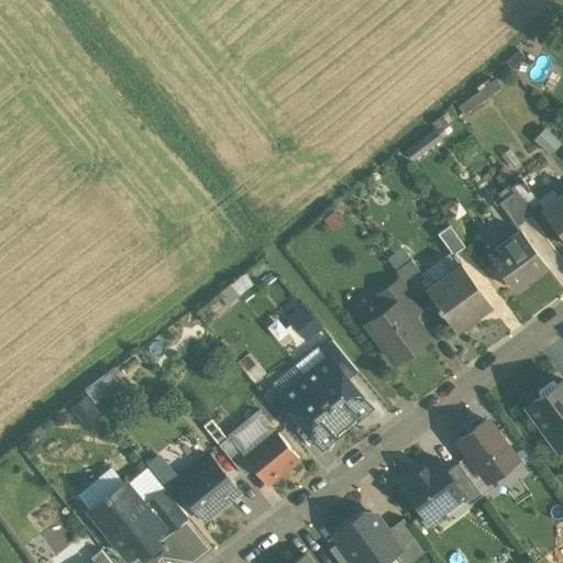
[(495,79),(457,107),(464,116),(500,87),(495,79)]
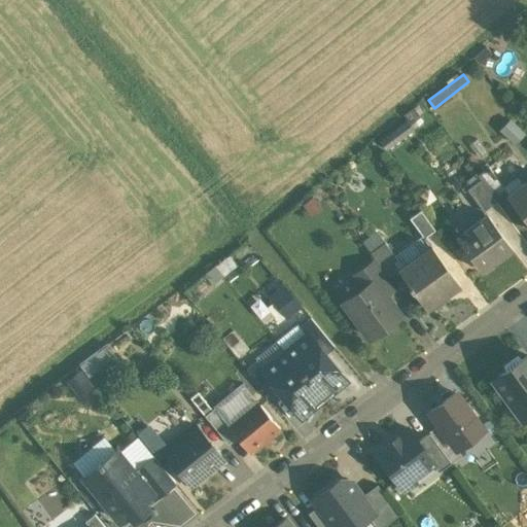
[(410,116),(375,141),(382,150),(417,126),(410,116)]
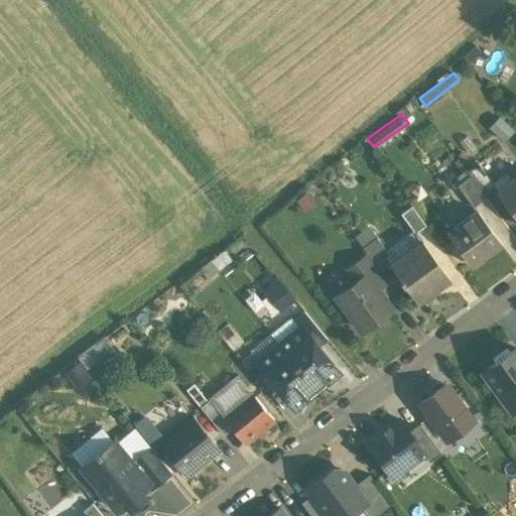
[(469,175),(485,197),(496,189),(486,174),(493,170),(485,159),(467,172),(469,175)]
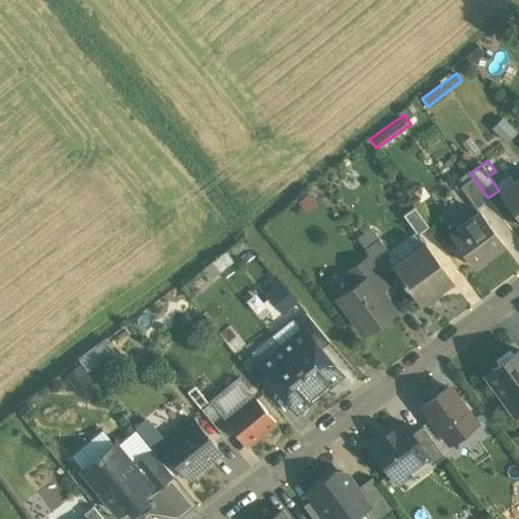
[(488,198),(471,176),(459,186),(474,208),(488,198)]
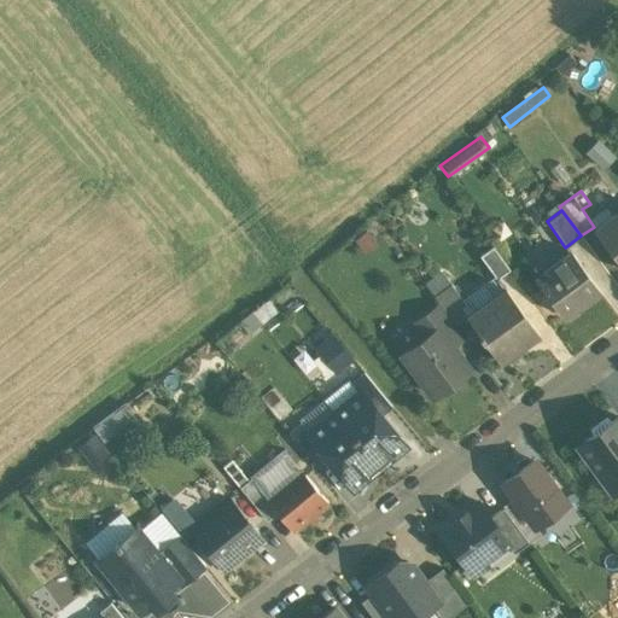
[(617,221),(600,235),(595,229),(617,260),(617,221)]
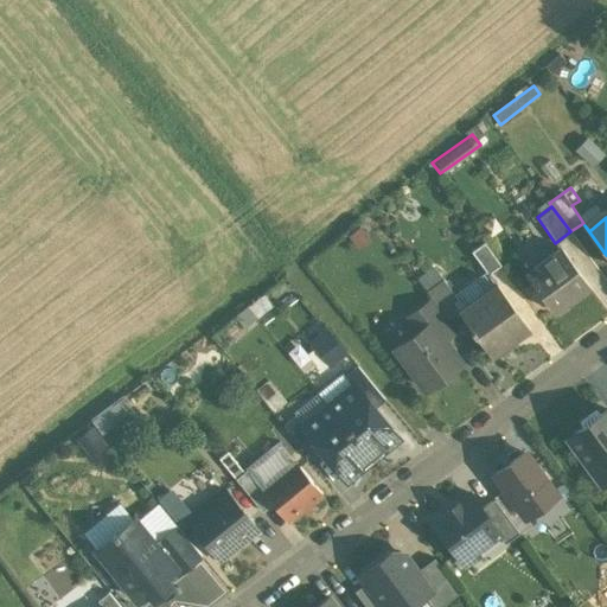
[(500,264),(484,242),(471,251),(487,274),(500,264)]
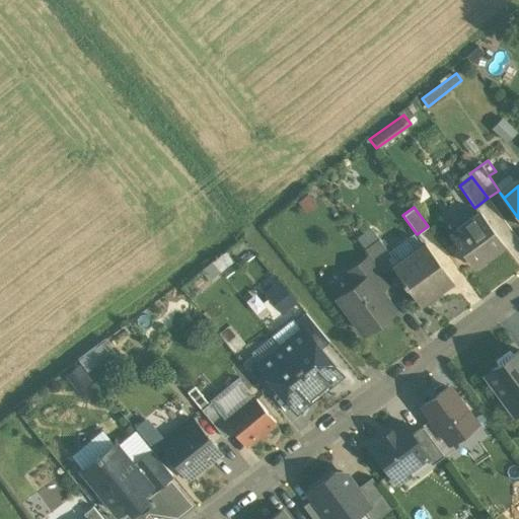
[(503,243),(479,212),(449,234),(472,265),(503,243)]
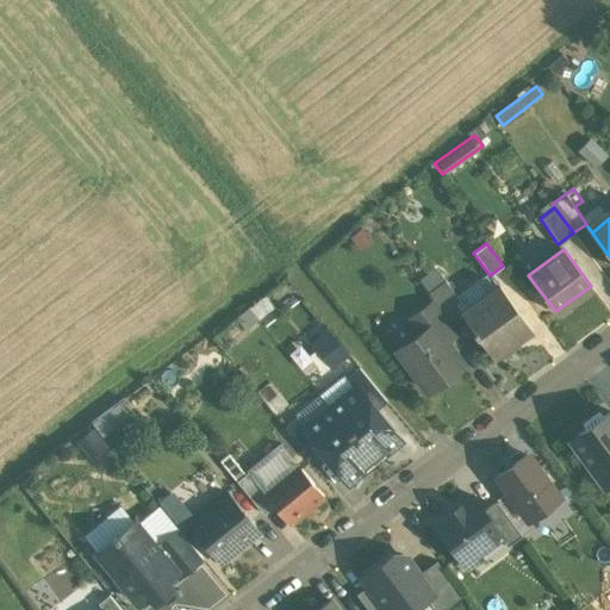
[(460,302),(444,280),(428,292),(435,303),(448,321),(461,311),(455,304),(460,302)]
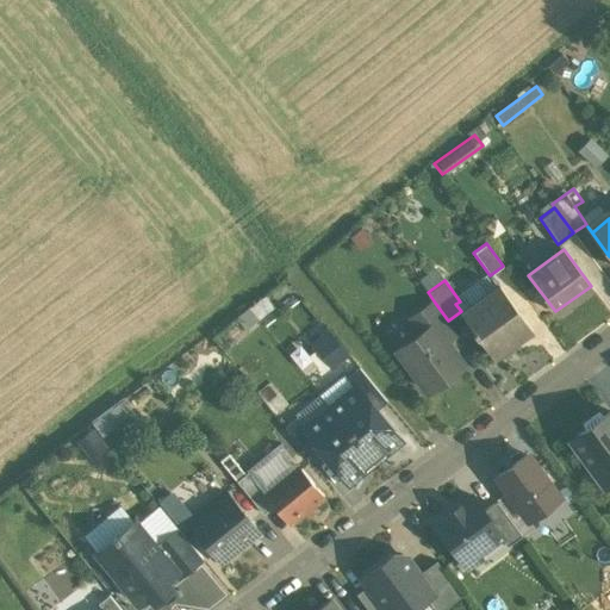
[(502,288),(464,317),(473,330),(472,330),(475,336),(477,335),(493,359),(495,358),(493,355),(529,329),(530,331),(533,330),(502,288)]
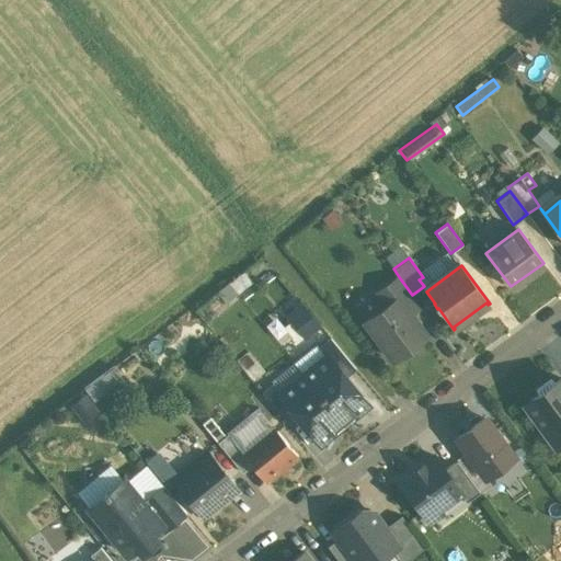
[(412,295),(400,278),(387,287),(396,299),(398,298),(408,312),(420,305),(412,295)]
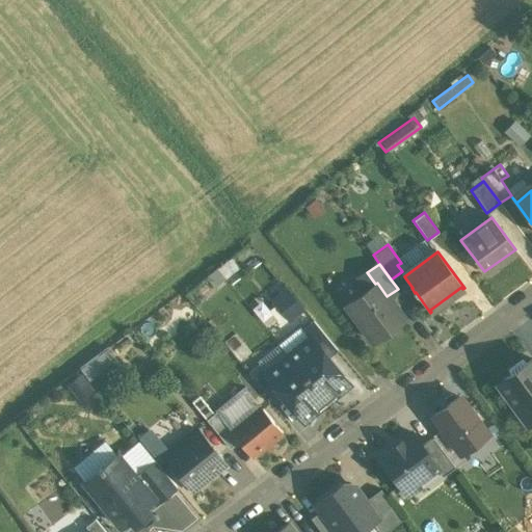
[(285,280),(264,294),(286,323),(306,308),(285,280)]
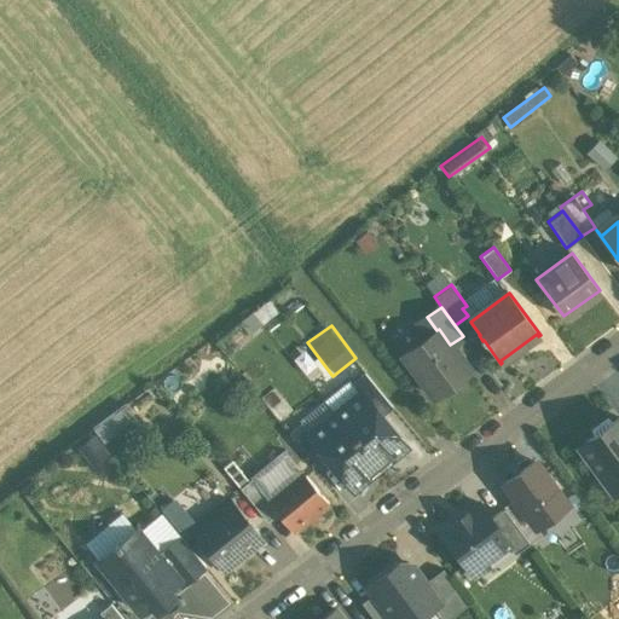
[(437,330),(403,356),(433,397),(469,370),(450,345),(439,329),(437,330)]
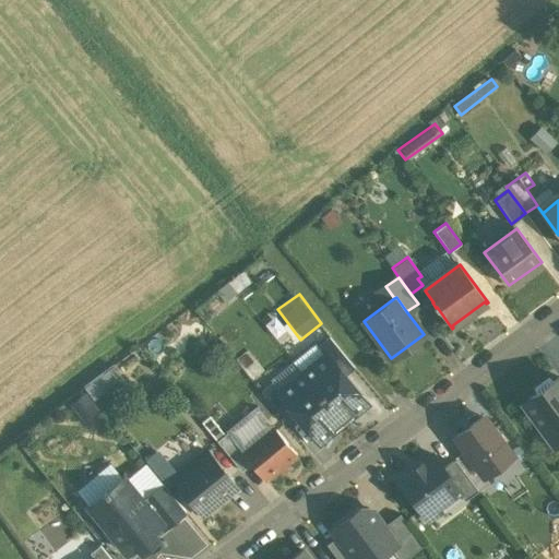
[(354,368),(329,337),(318,346),(324,355),(325,354),(344,376),(354,368)]
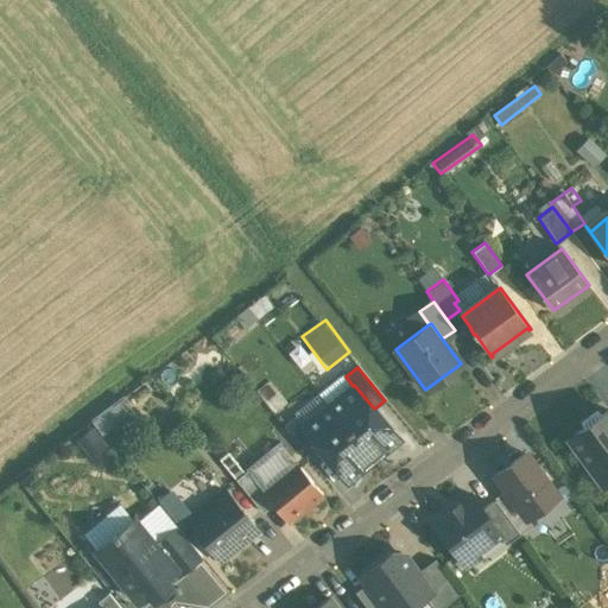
[(353,386),(328,406),(372,460),(398,438),(374,409),(354,385),(353,386)]
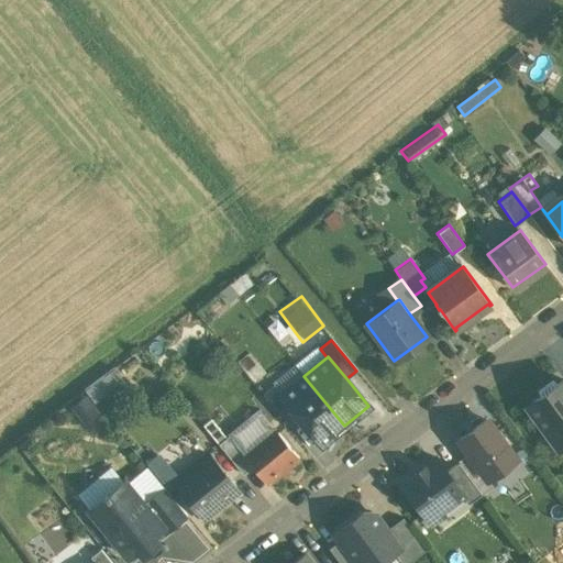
[(282,395),(280,396),(298,417),(320,444),(344,426),(304,376),(282,395)]
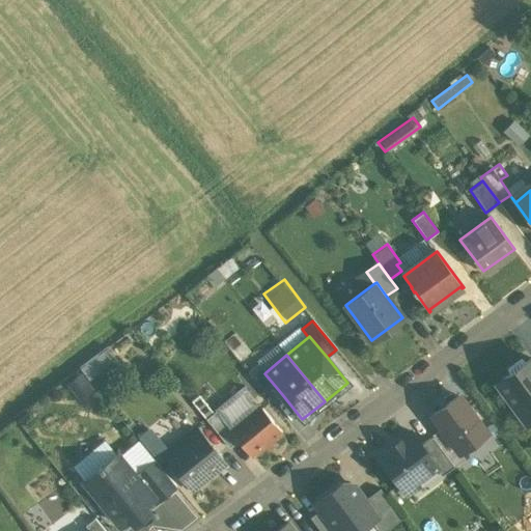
[(530,358),(525,363),(521,360),(507,369),(509,374),(498,383),(526,421),(530,417),(530,358)]
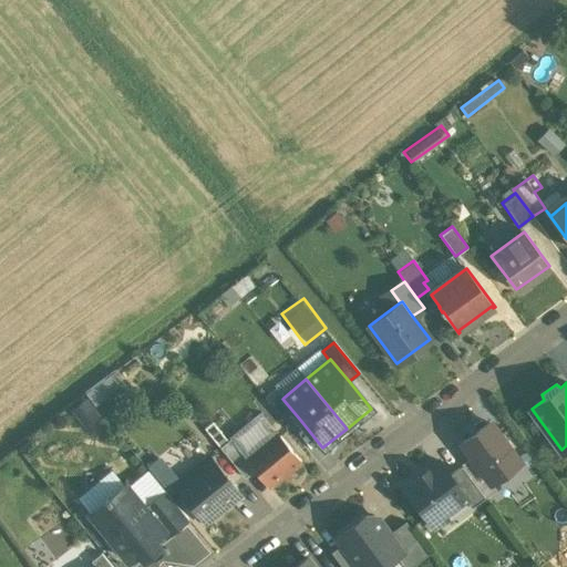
[(300,420),(282,399),(284,398),(277,389),(265,398),(290,429),(300,420)]
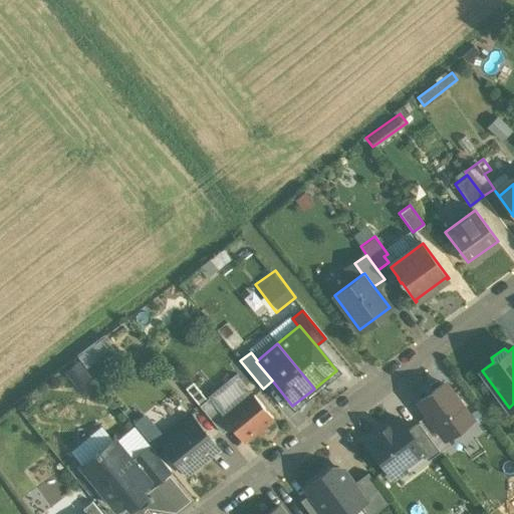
[(417,399),(434,388),(425,374),(408,386),(417,399)]
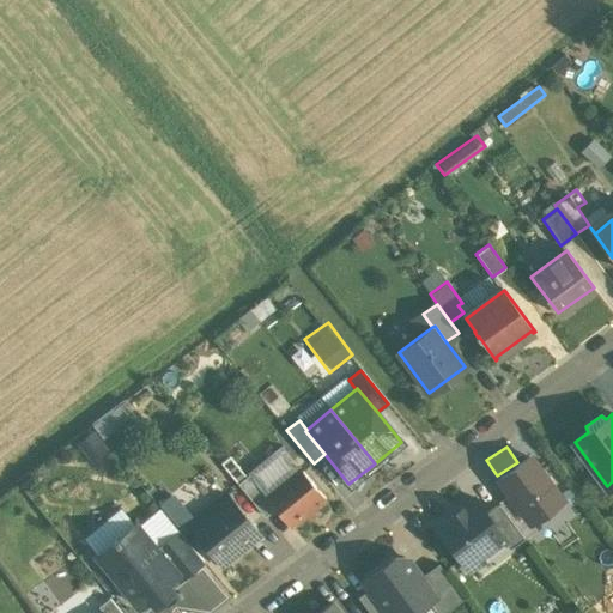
[(529,459),(499,480),(511,495),(530,522),(560,499),(529,459)]
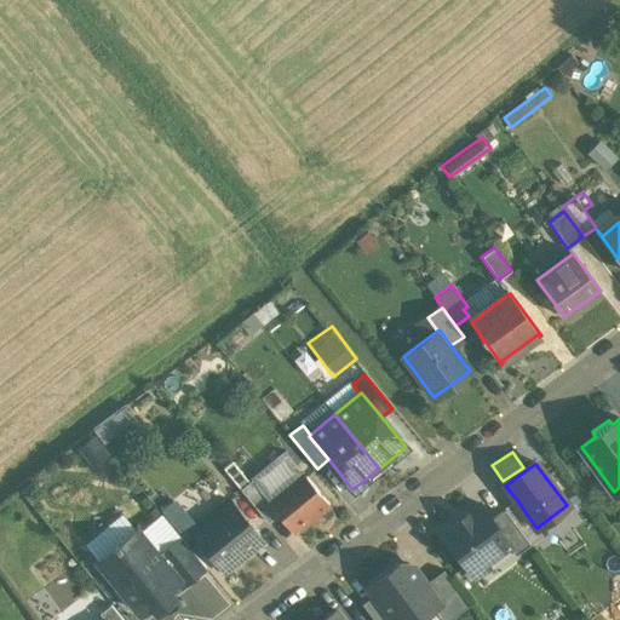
[(267,499),(279,514),(294,533),(328,505),(300,471),(267,499)]
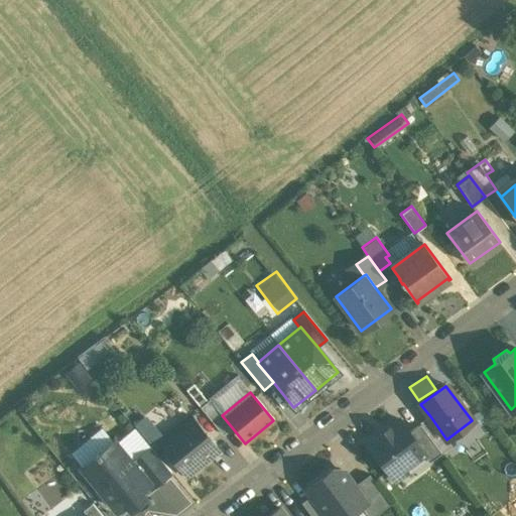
[(222,415),(209,400),(200,407),(223,435),(232,427),(222,415)]
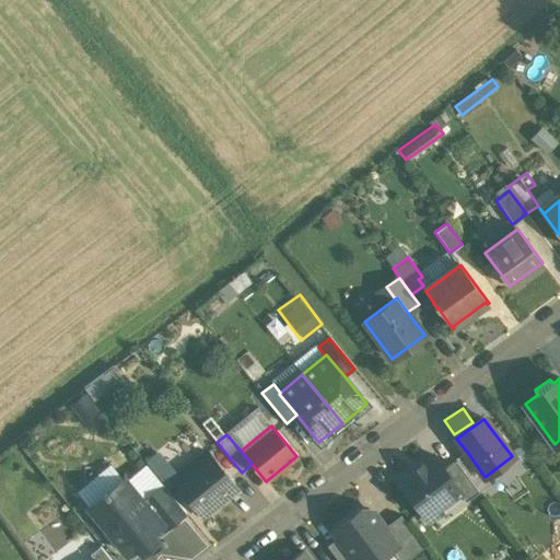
[(235,490),(203,451),(189,462),(191,465),(175,477),(206,514),(235,490)]
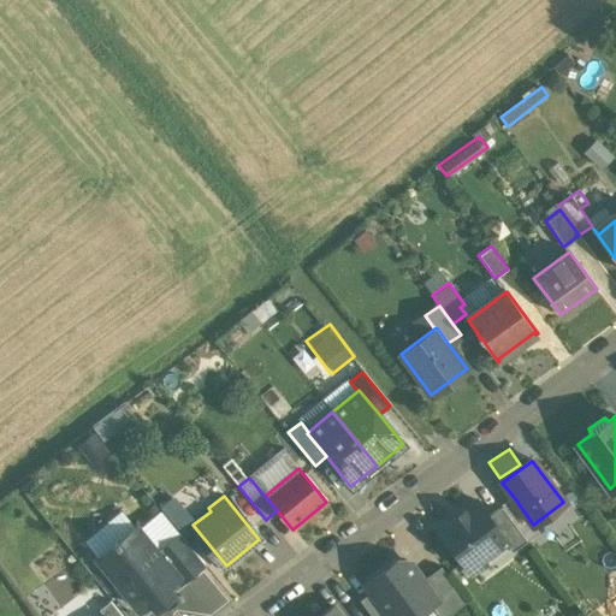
[(533,525),(514,497),(501,507),(526,542),(529,544),(537,539),(538,531),(533,525)]
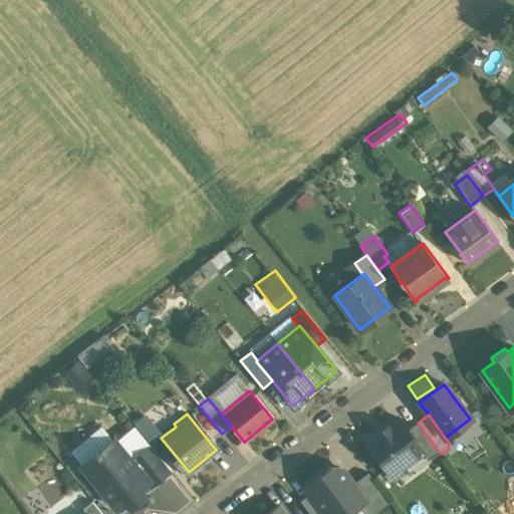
[(156,432),(143,416),(134,424),(146,439),(156,432)]
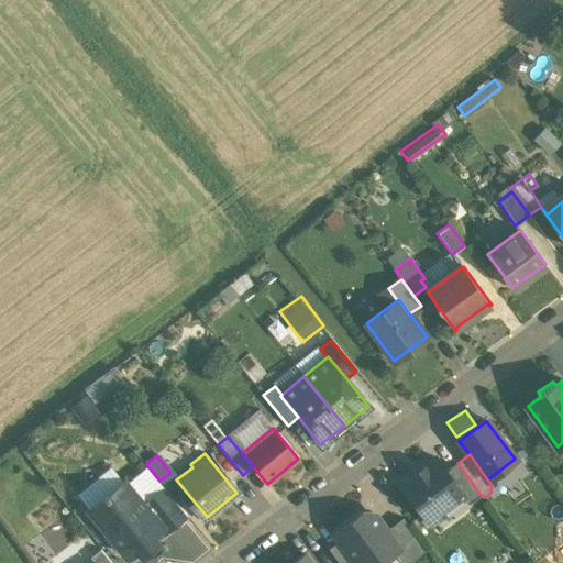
[(435,457),(400,483),(428,520),(461,495),(462,495),(445,472),(435,457)]
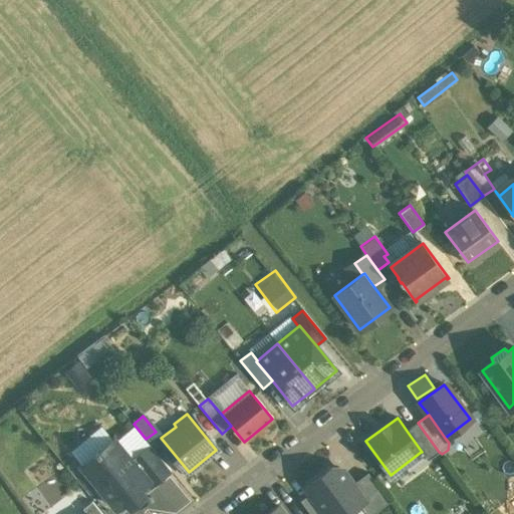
[(439,452),(418,423),(407,431),(422,452),(421,452),(427,461),(439,452)]
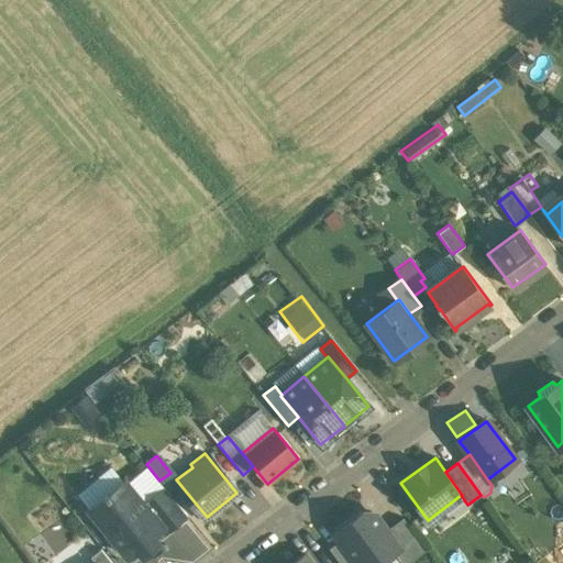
[(143,505),(124,483),(89,511),(127,556),(136,549),(141,554),(156,541),(152,536),(162,528),(143,505)]
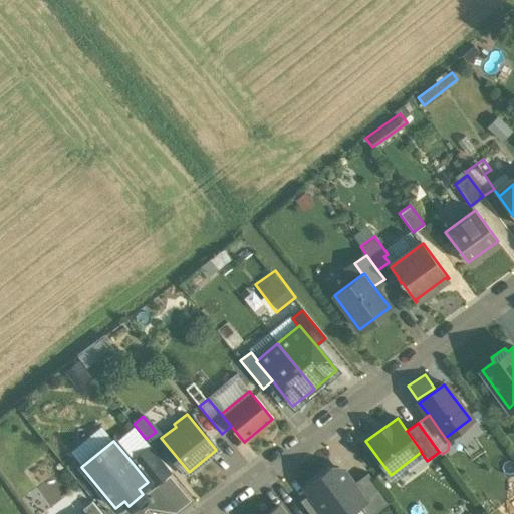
[(149,446),(131,461),(148,482),(152,487),(170,471),(149,446)]
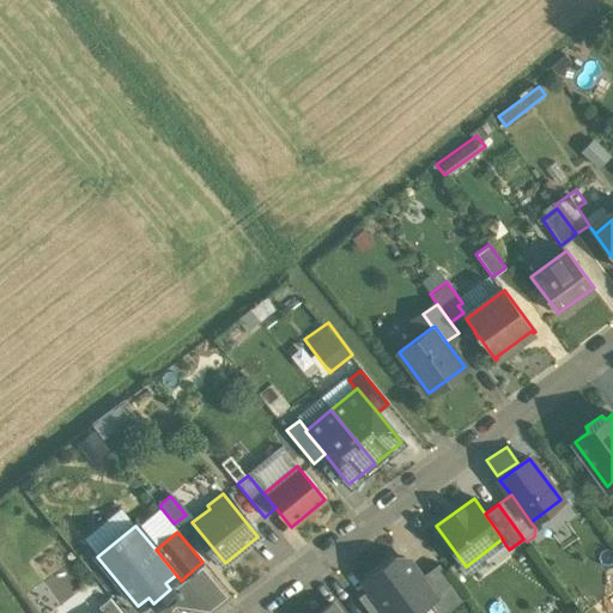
[(394,558),(363,580),(369,589),(386,612),(387,612),(411,612),(429,600),(435,596),(420,577),(407,559),(394,558)]
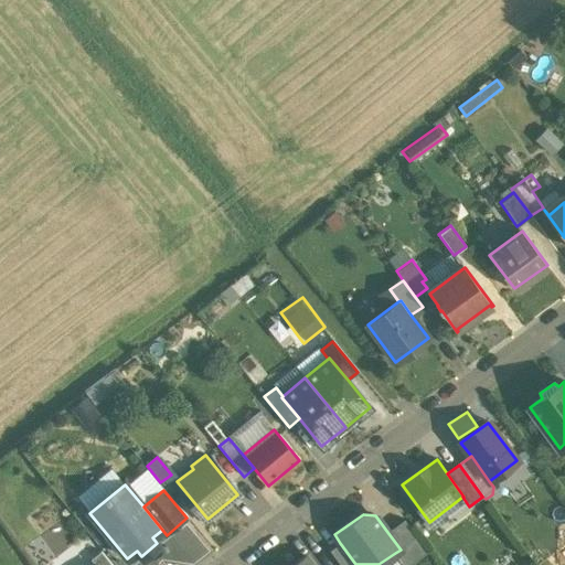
[(408,564),(427,552),(404,520),(387,532),(401,550),(395,553),(403,564),(408,564)]
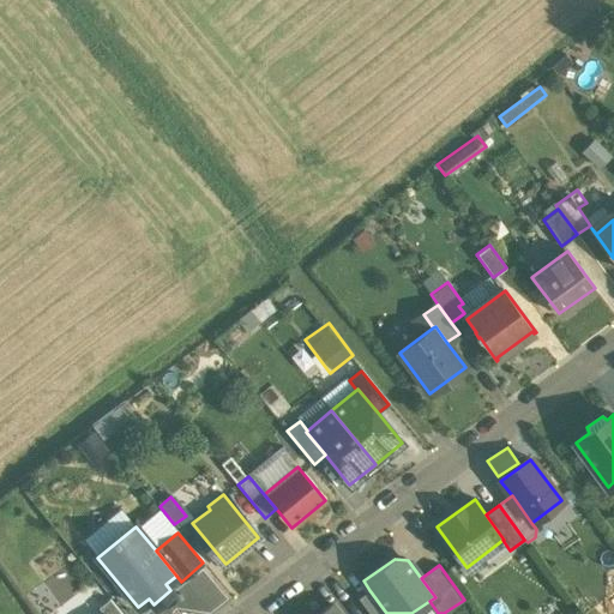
[(384,613),(386,613),(369,590),(359,599),(369,613),(384,613)]
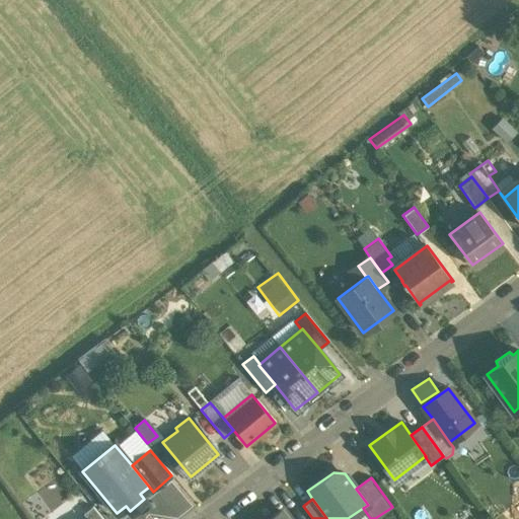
[(102,518),(92,507),(83,514),(87,518),(86,518),(102,518)]
